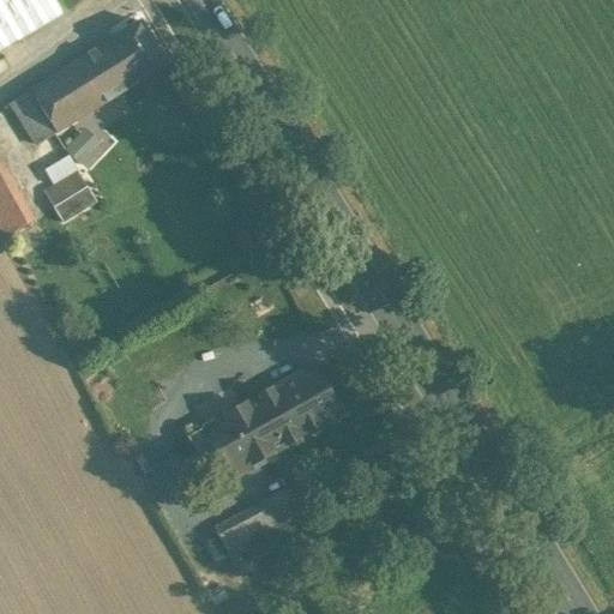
[(0,0),(0,50),(62,14),(54,0),(0,0)]
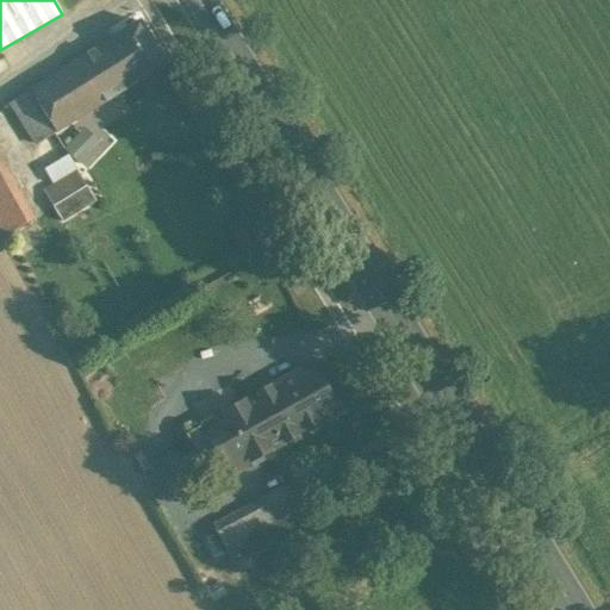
[(139,22),(111,39),(79,60),(105,103),(106,101),(106,103),(167,64),(139,22)]
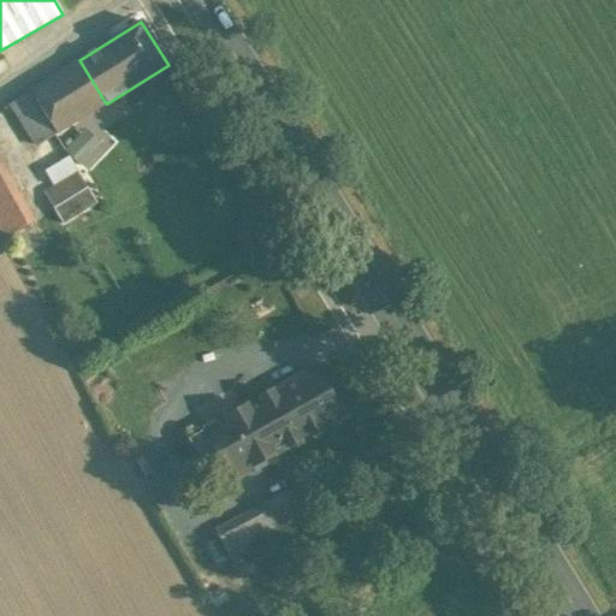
[(80,60),(12,104),(37,146),(106,104),(80,60)]
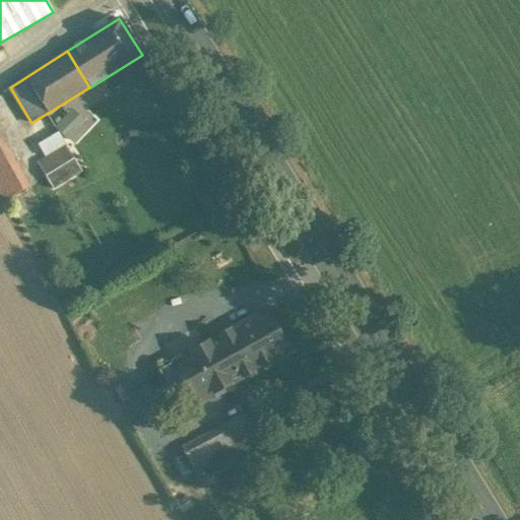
[(66,138),(83,121),(70,108),(52,124),(66,138)]
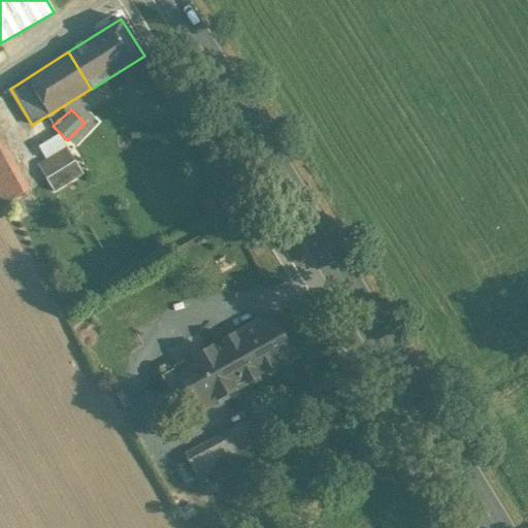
[(29,190),(0,136),(0,196),(4,204),(29,190)]
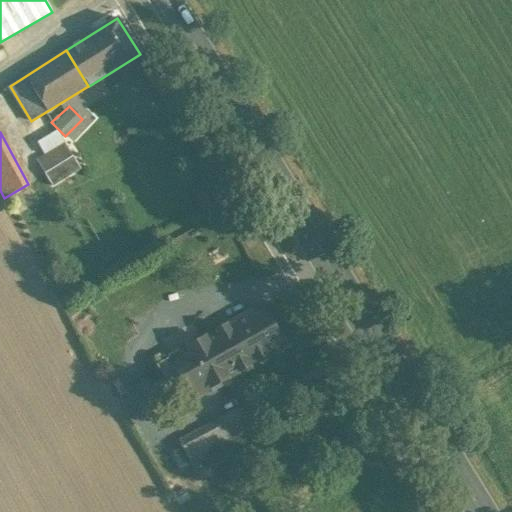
[(64,143),(36,160),(52,186),(80,169),(64,143)]
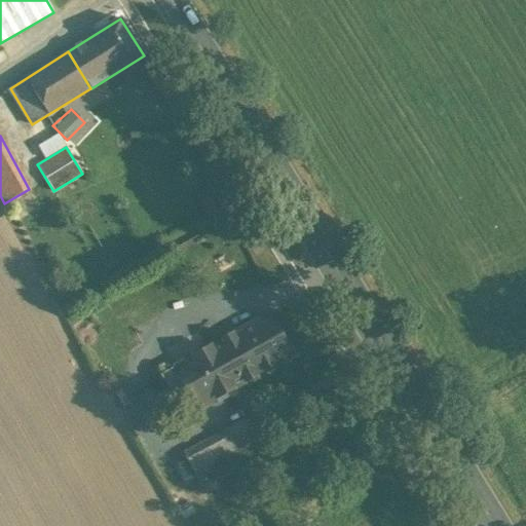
[(268,314),(189,359),(213,401),(292,355),(268,314)]
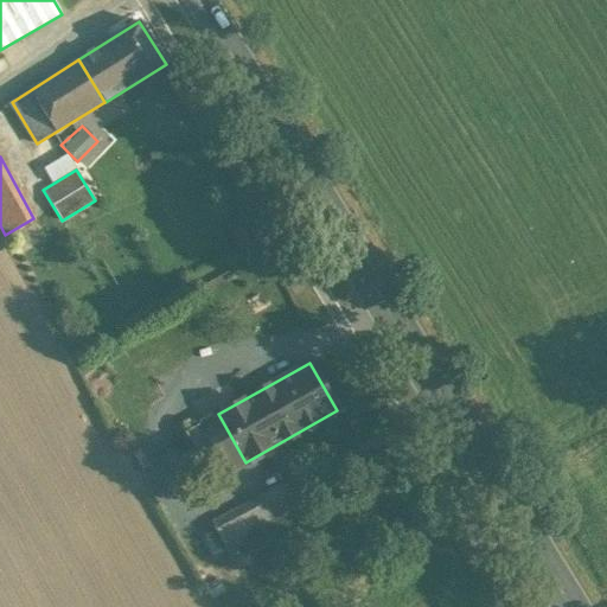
[(246,462),(218,414),(200,423),(228,472),(246,462)]
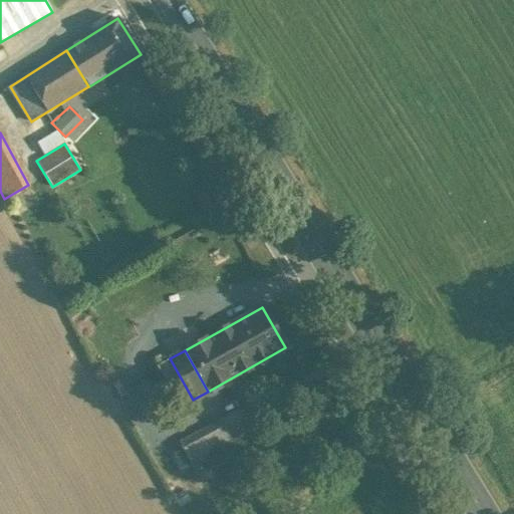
[(193,400),(170,358),(156,366),(179,408),(193,400)]
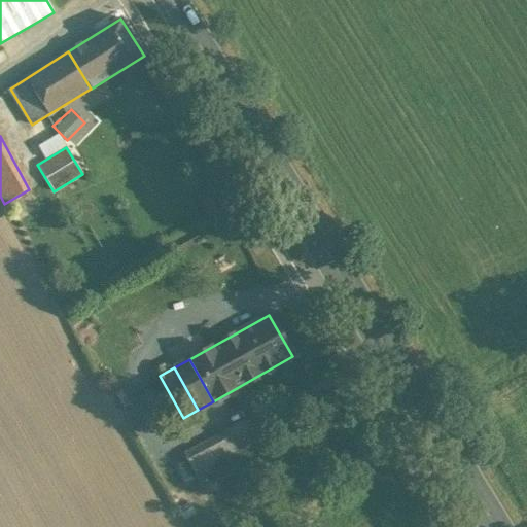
[(183,453),(198,480),(258,447),(245,421),(183,453)]
